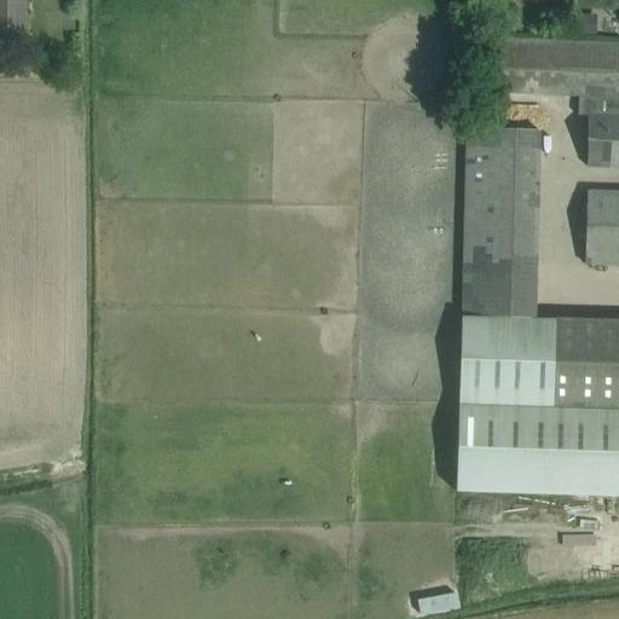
[(0,0),(0,42),(24,42),(24,0),(0,0)]
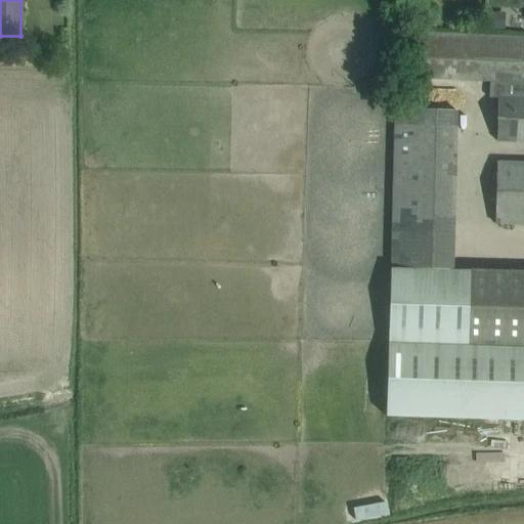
[(486,11),(485,28),(501,29),(503,12),(486,11)]
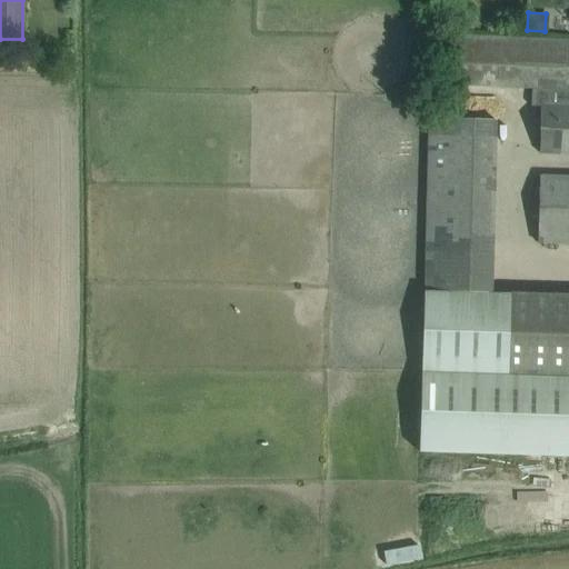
[(540,157),(568,157),(568,41),(461,37),(459,86),(532,89),(531,107),(542,108),(540,157)]
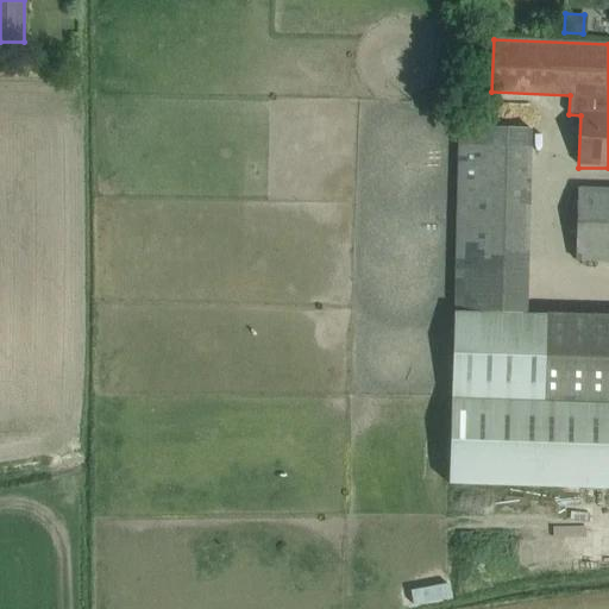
[(449,485),(608,489),(608,316),(526,314),(532,130),(458,127),(449,485)]
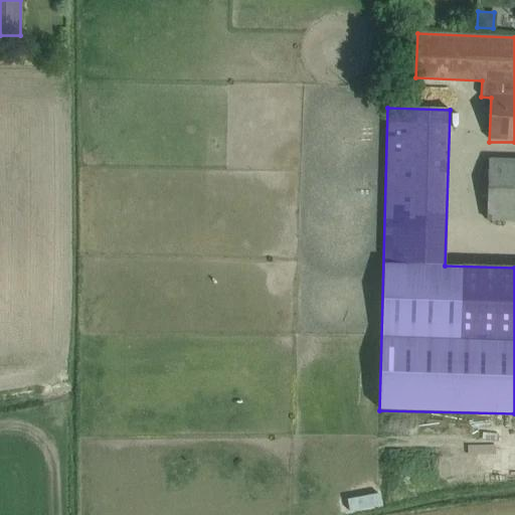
[(514,222),(514,160),(488,160),(486,221),(514,222)]
